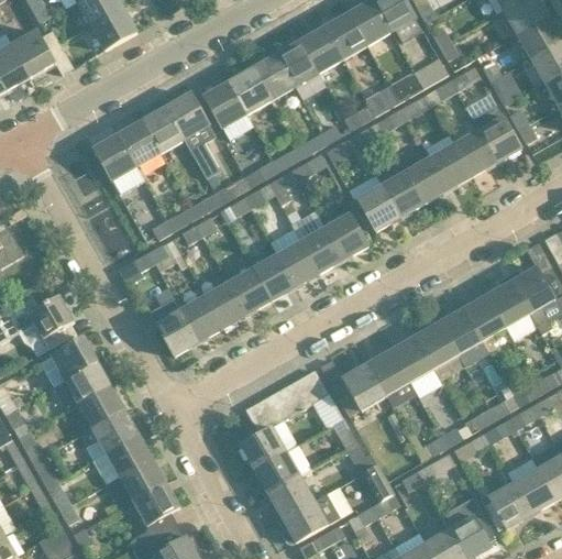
[(29,0),(34,12),(45,6),(42,0),(29,0)]
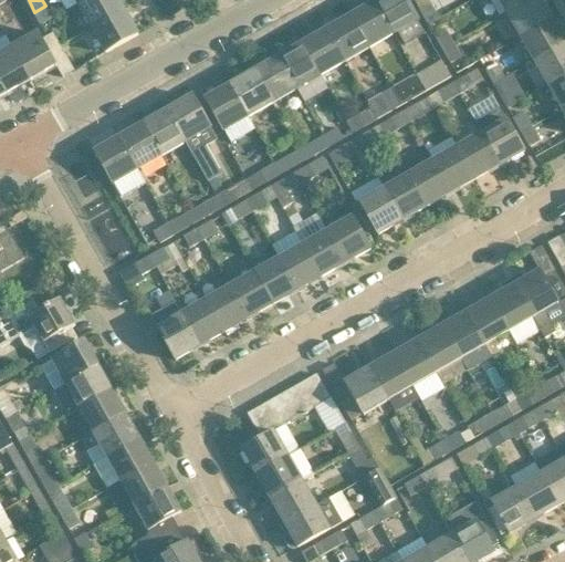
[(77,0),(91,24),(124,7),(119,0),(77,0)]
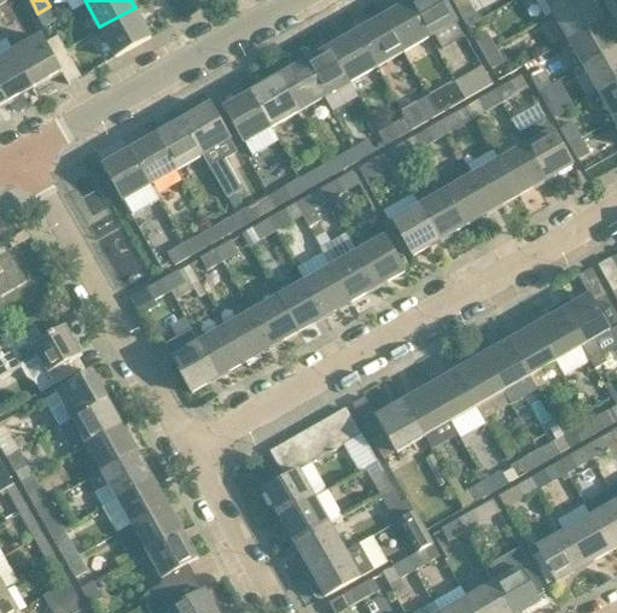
[(383,13),(403,50),(430,35),(409,0),(406,0),(383,13)]
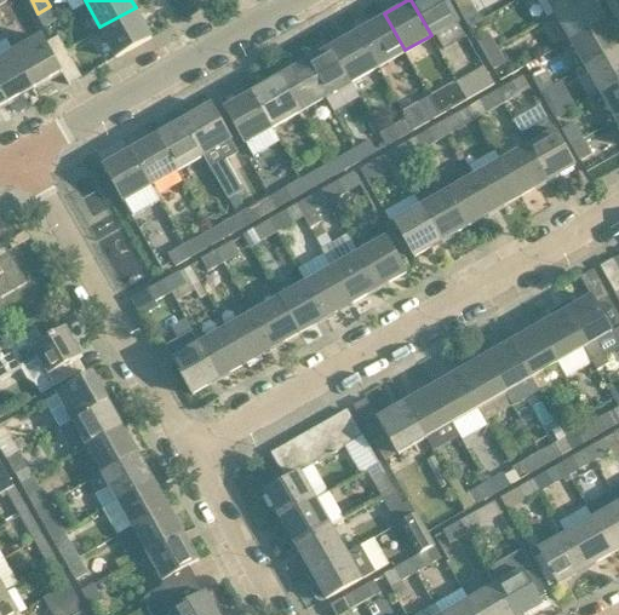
[(411,0),(431,35),(435,32),(443,46),(465,34),(458,19),(446,0),(411,0)]
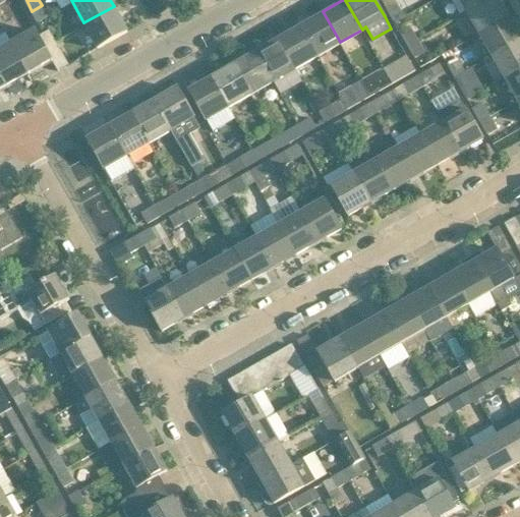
[(460,0),(465,9),(480,0),(460,0)]
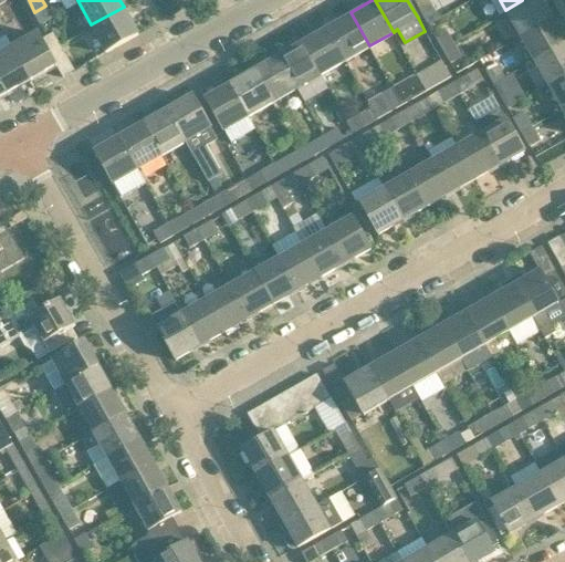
[(522,0),(505,10),(520,33),(553,14),(544,0),(522,0)]
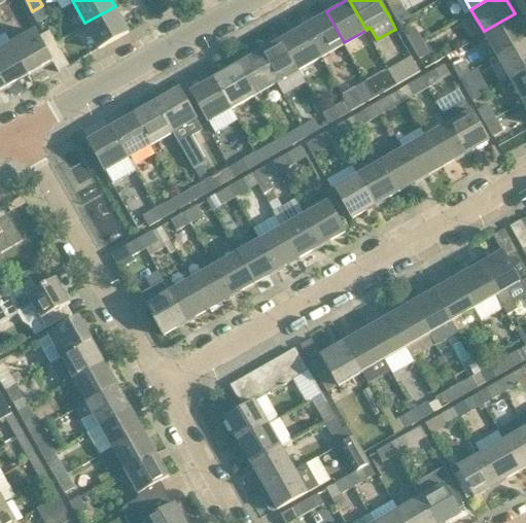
[(390,6),(398,21),(409,14),(400,1),(390,6)]
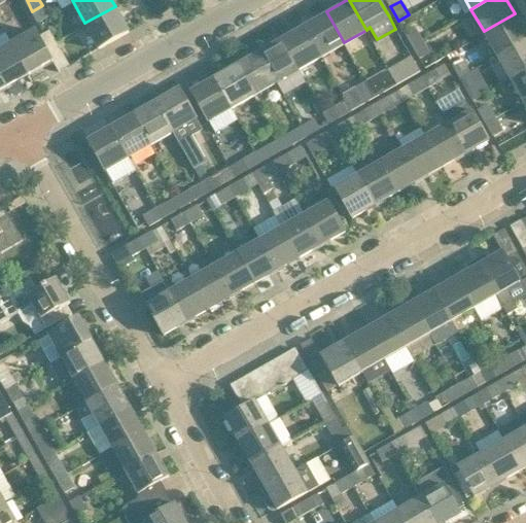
[(128,29),(115,6),(84,23),(98,46),(128,29)]
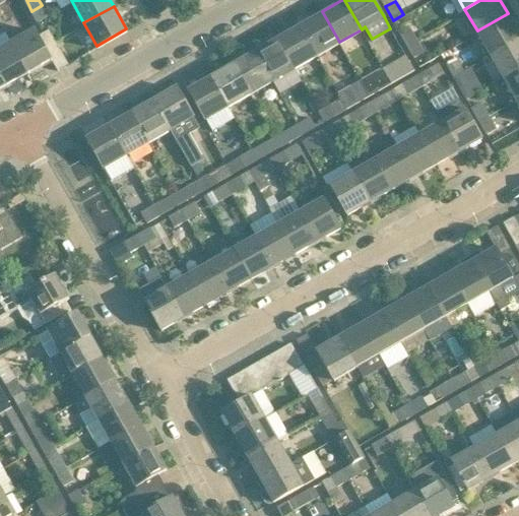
[(317,55),(339,42),(322,11),(300,24),(317,55)]
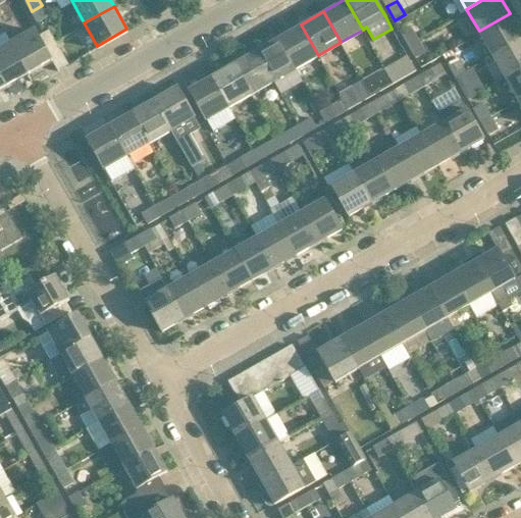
[(479,31),(491,53),(520,37),(520,34),(510,13),(479,31)]
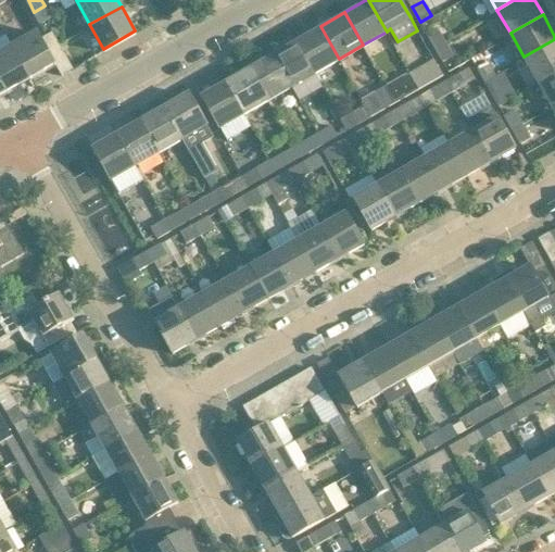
[(426,32),(433,45),(444,39),(437,25),(426,32)]
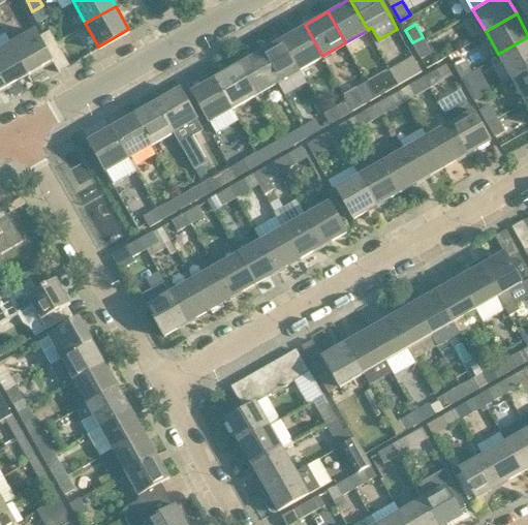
[(300,68),(322,56),(305,25),(282,37),(300,68)]
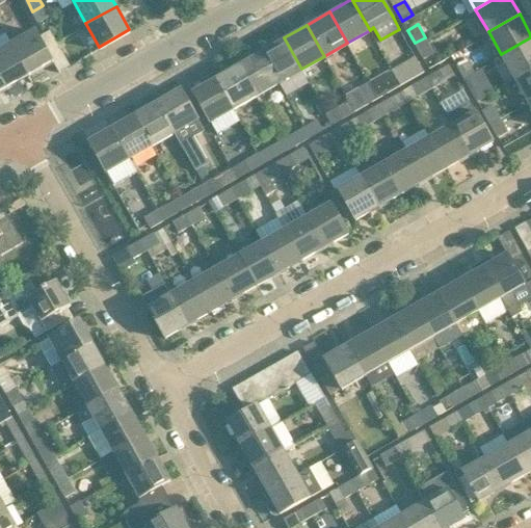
[(52,59),(45,46),(38,35),(34,28),(11,41),(29,72),(52,59)]
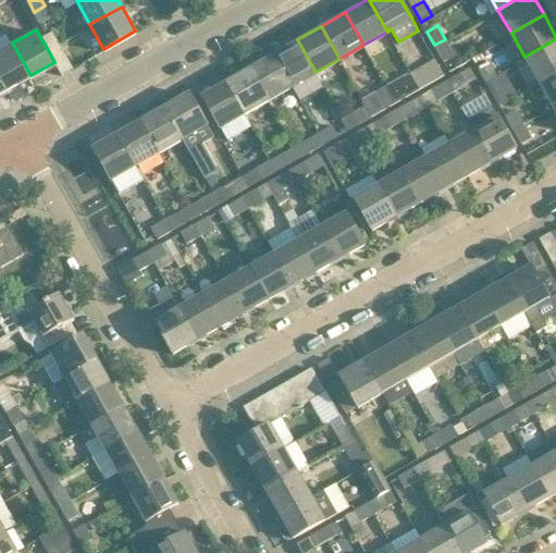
[(47,48),(49,48),(59,41),(52,31),(40,37),(47,48)]
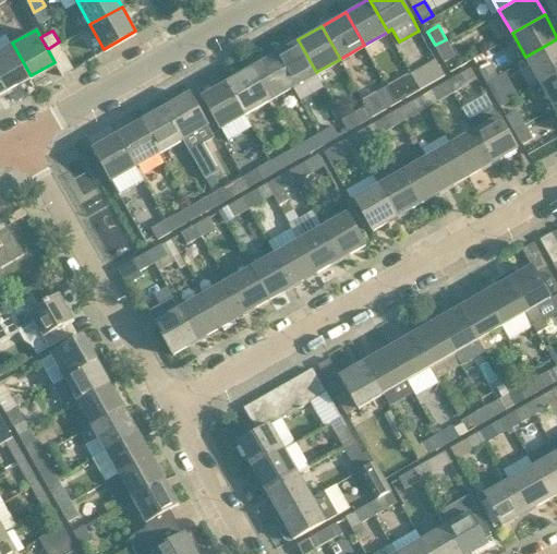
[(298,39),(274,53),(292,85),(316,72),(298,39)]
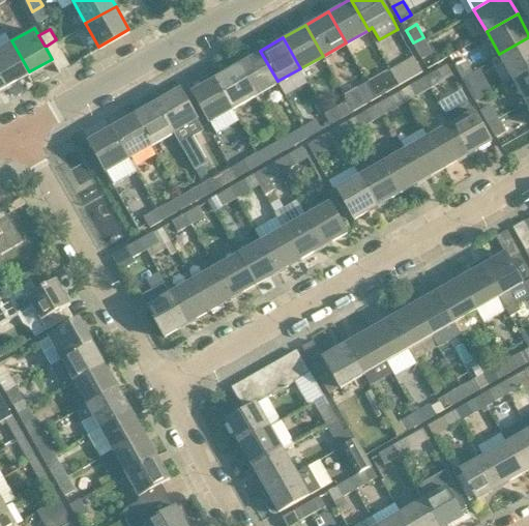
[(432,51),(423,37),(413,42),(421,57),(432,51)]
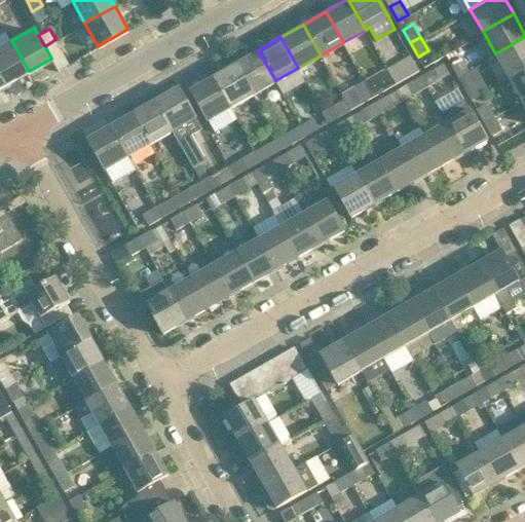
[(524,37),(495,53),(509,76),(524,66),(524,37)]
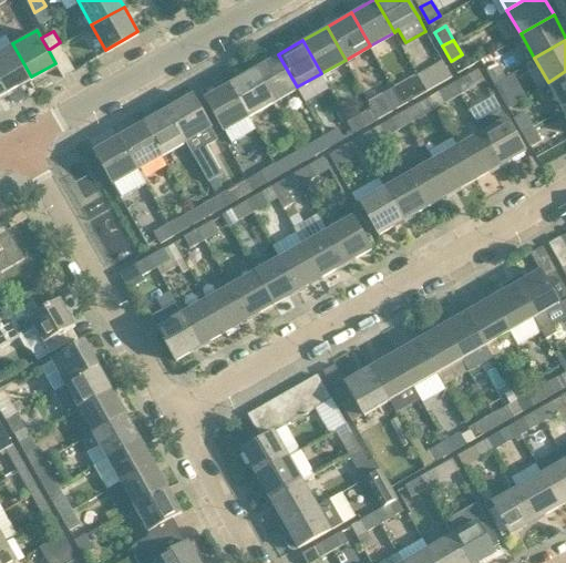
[(60,42),(50,49),(48,49),(55,63),(62,74),(74,68),(60,42)]
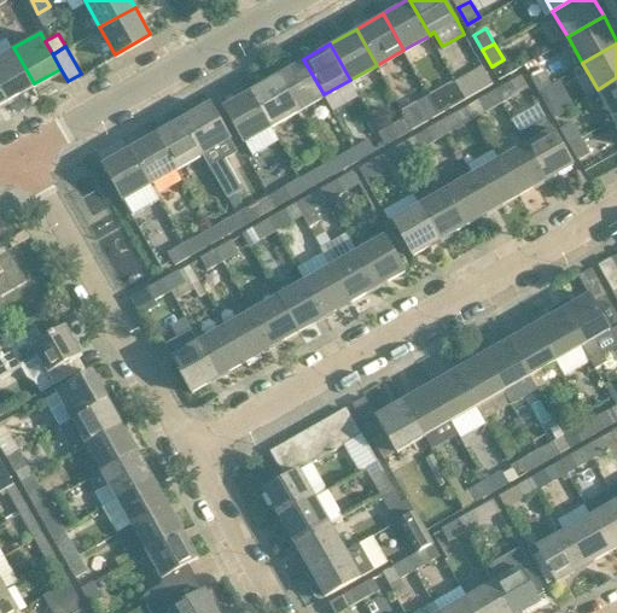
[(0,86),(7,99),(34,83),(13,47),(0,54),(0,86)]
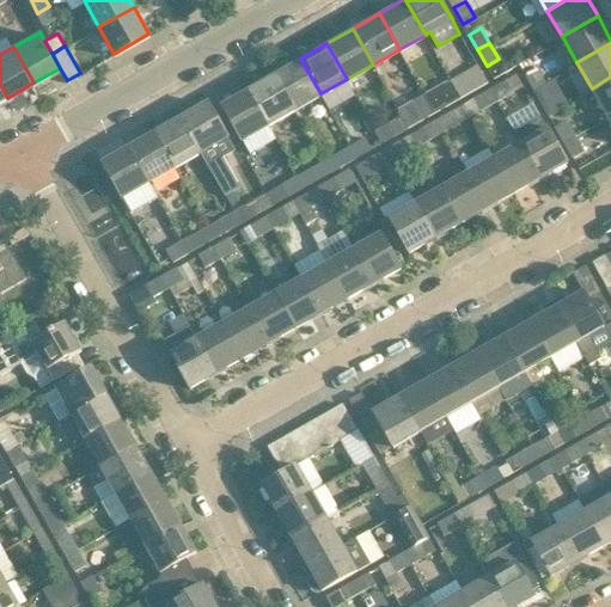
[(294,109),(321,93),(300,59),(274,73),(294,109)]
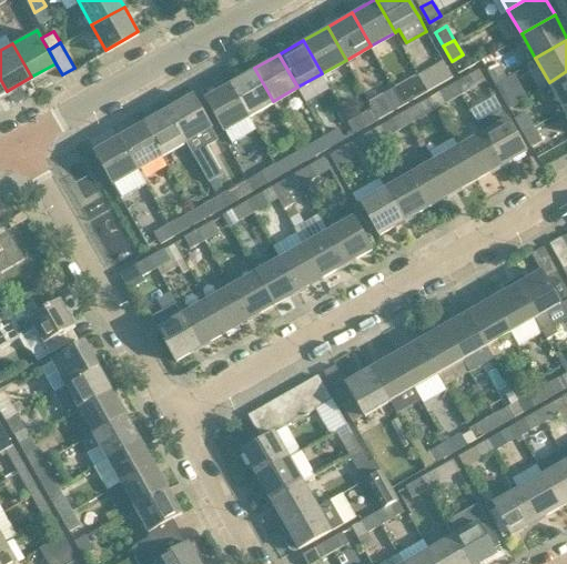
[(487,67),(495,81),(506,74),(497,60),(487,67)]
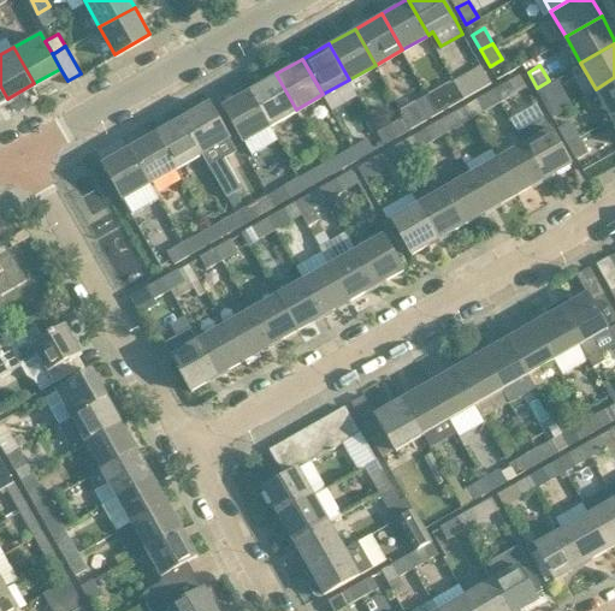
[(483,69),(456,84),(463,95),(490,81),(483,69)]
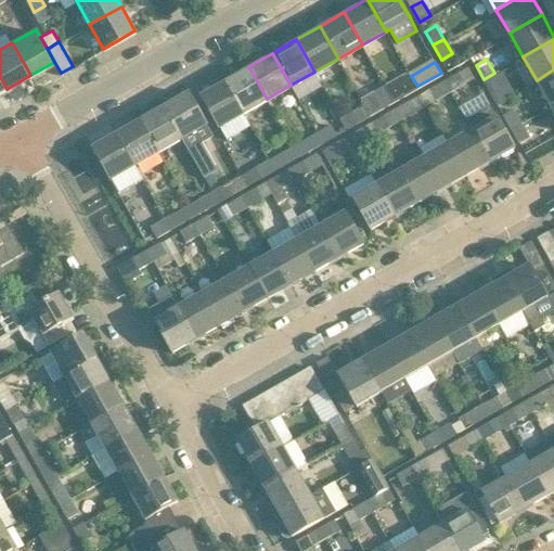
[(243,112),(267,99),(248,66),(224,80),(243,112)]
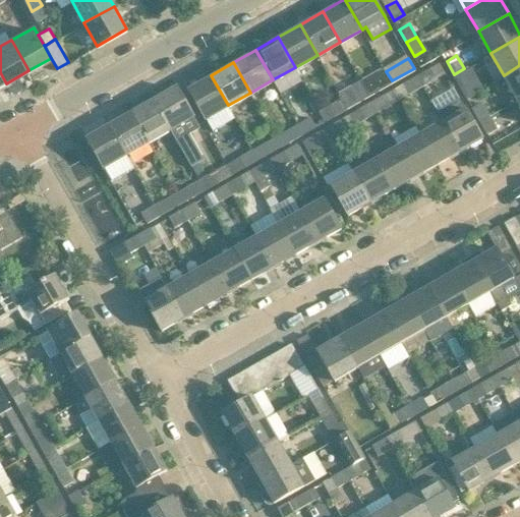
[(360,78),(368,94),(392,80),(386,71),(383,65),(360,78)]
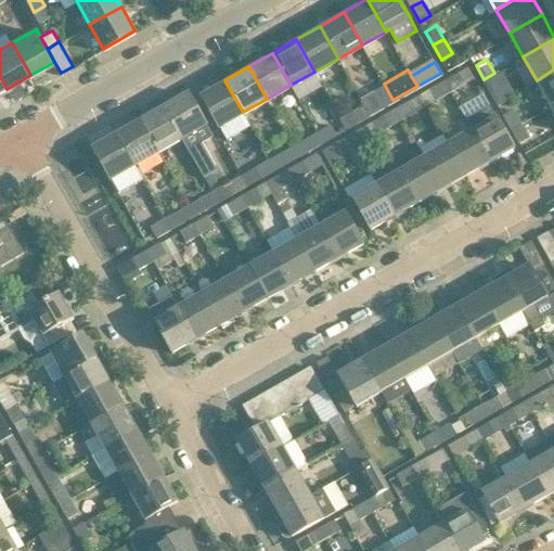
[(553,69),(537,80),(527,86),(531,92),(536,93),(542,90),(551,104),(553,101),(553,69)]
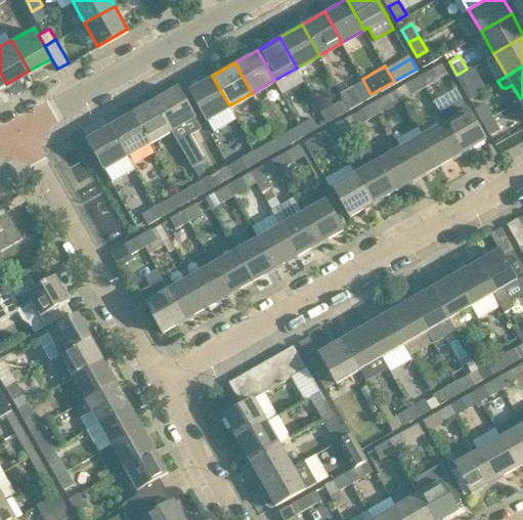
[(419,74),(425,84),(438,77),(432,67),(419,74)]
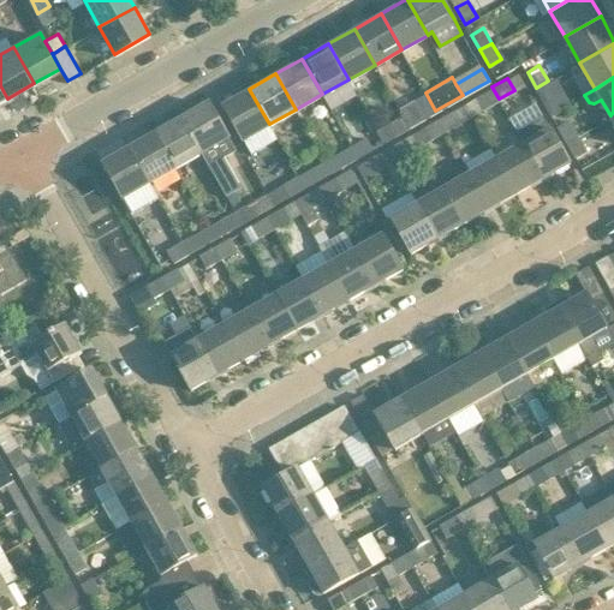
[(548,81),(536,88),(544,103),(556,96),(548,81)]
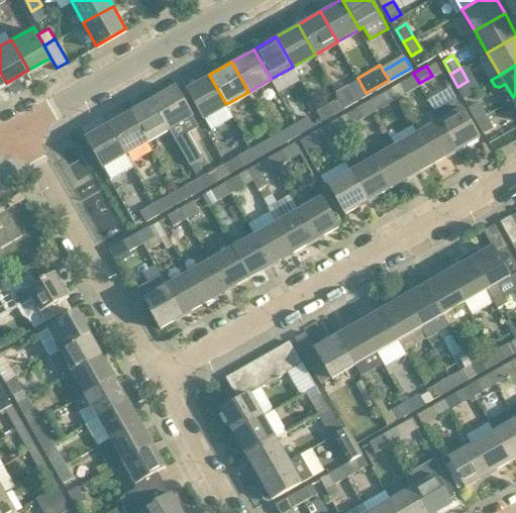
[(406,90),(419,83),(413,73),(401,81),(406,90)]
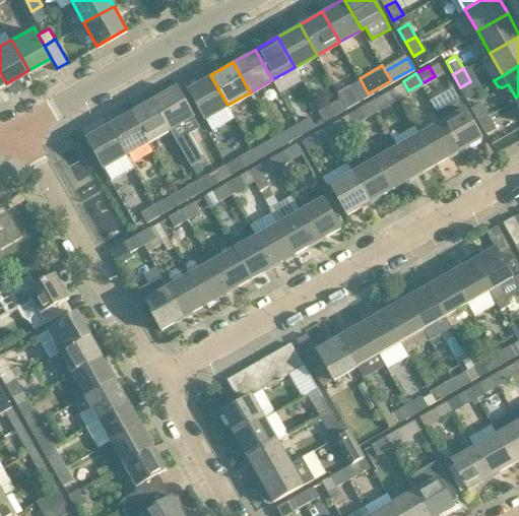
[(188,87),(205,118),(228,105),(210,75),(188,87)]
